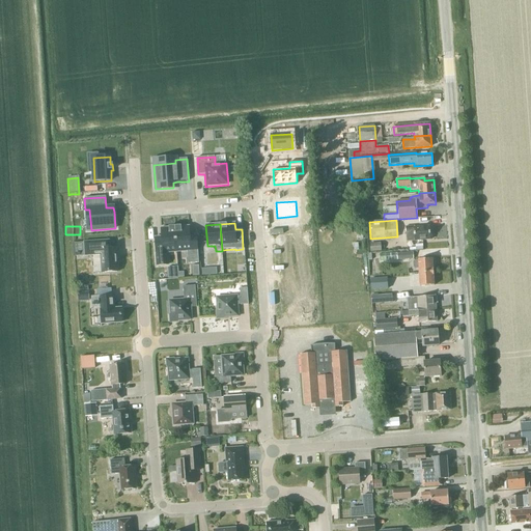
[(190,226),(174,227),(176,253),(187,252),(188,264),(198,263),(197,242),(196,234),(190,234),(190,226)]
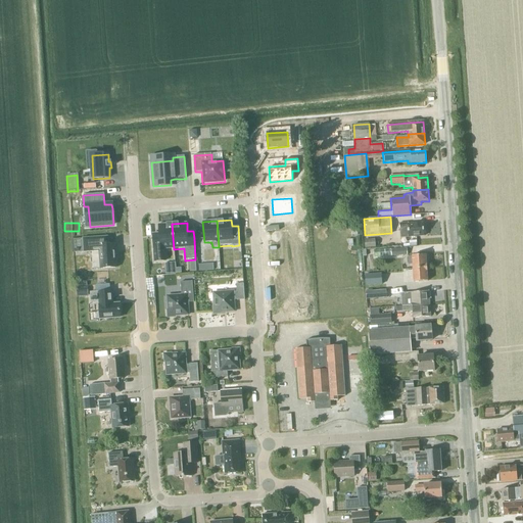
[(400,238),(424,236),(423,223),(408,225),(408,223),(399,224),(400,238)]
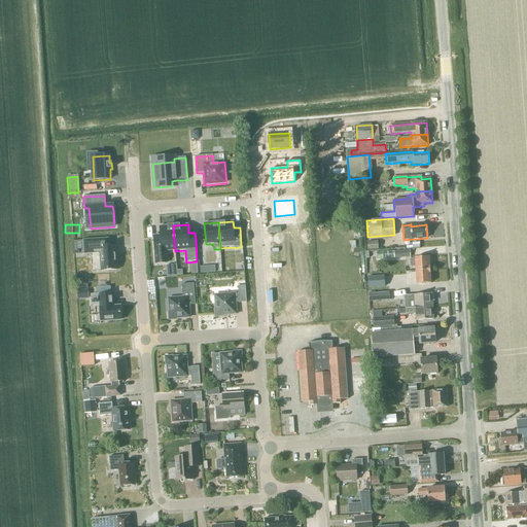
[(160,235),(153,236),(153,243),(155,265),(166,264),(165,252),(175,251),(173,225),(159,226),(160,235)]
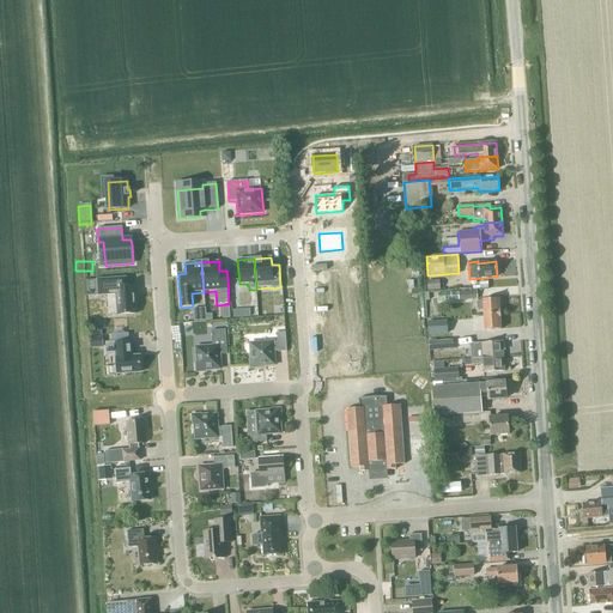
[(354,274),(340,275),(341,295),(356,293),(354,274)]
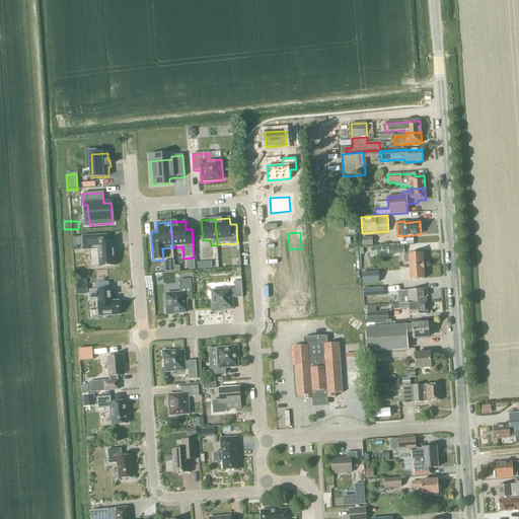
[(288,233),(276,234),(277,249),(289,249),(288,233)]
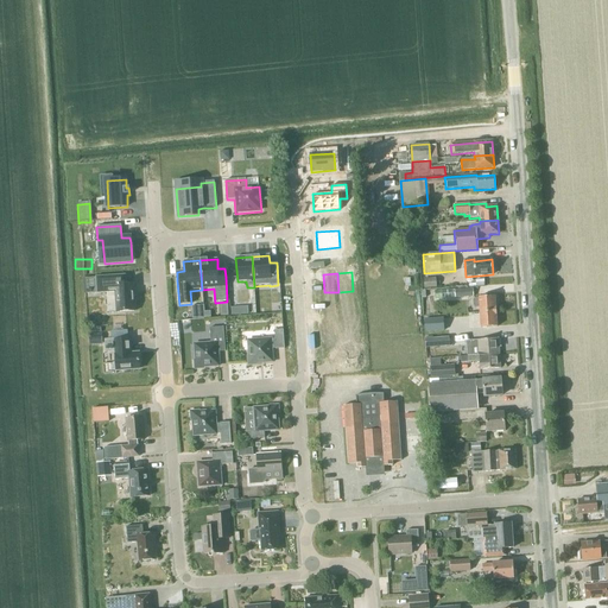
[(116,314),(135,312),(133,284),(119,285),(118,276),(96,278),(96,286),(89,287),(89,295),(114,292),(116,314)]
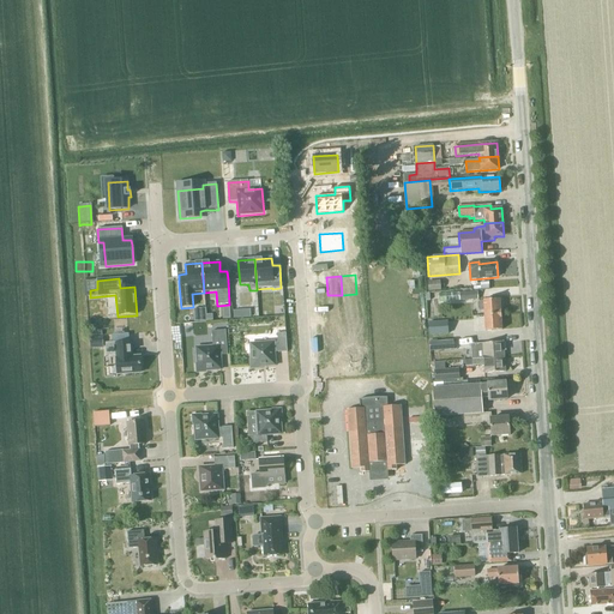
[(428,292),(440,292),(440,281),(427,282),(428,292)]
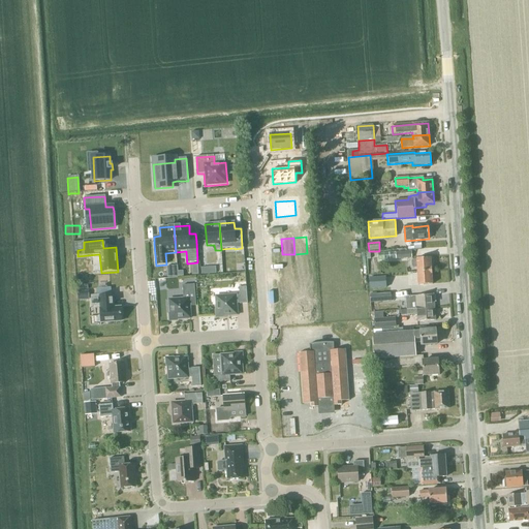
[(412,258),(411,251),(395,252),(396,259),(412,258)]
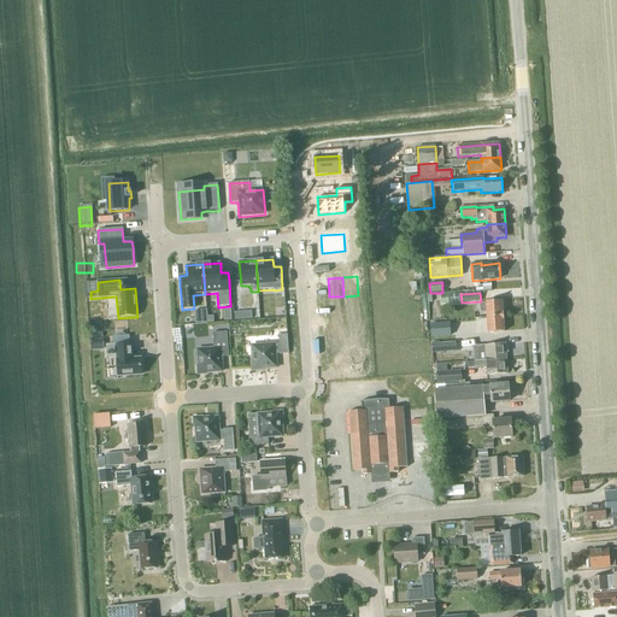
[(358,295),(344,297),(345,315),(359,313),(358,295)]
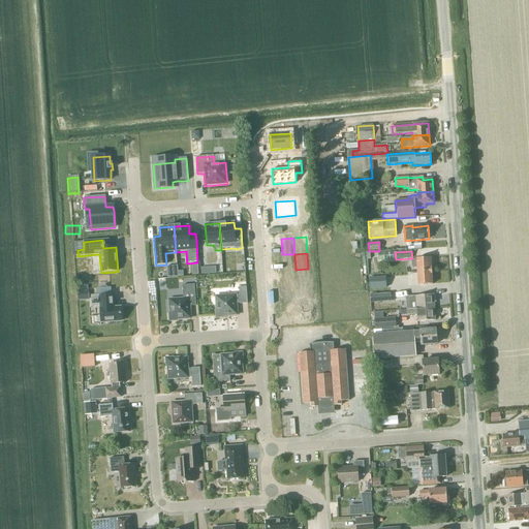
[(294,254),(282,254),(283,271),(296,270),(294,254)]
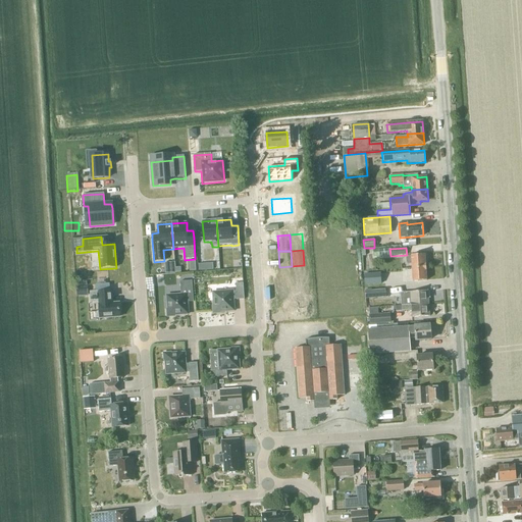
[(412,268),(425,267),(424,255),(411,256),(408,257),(406,258),(407,263),(408,264),(411,264),(412,268)]
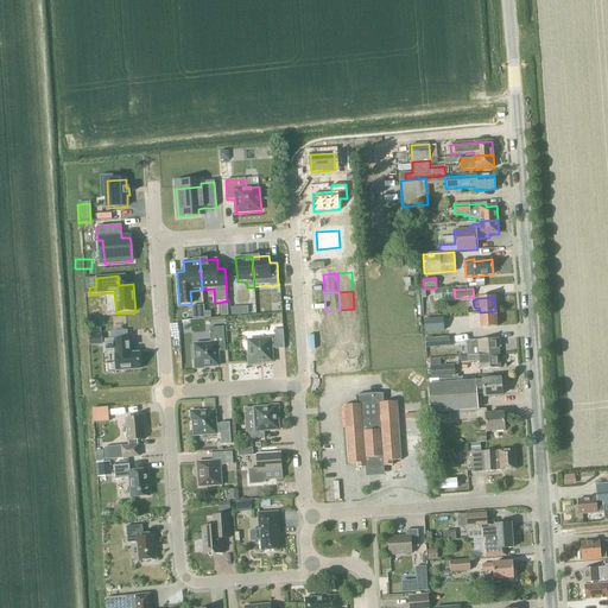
[(481,328),(496,327),(495,311),(480,312),(481,328)]
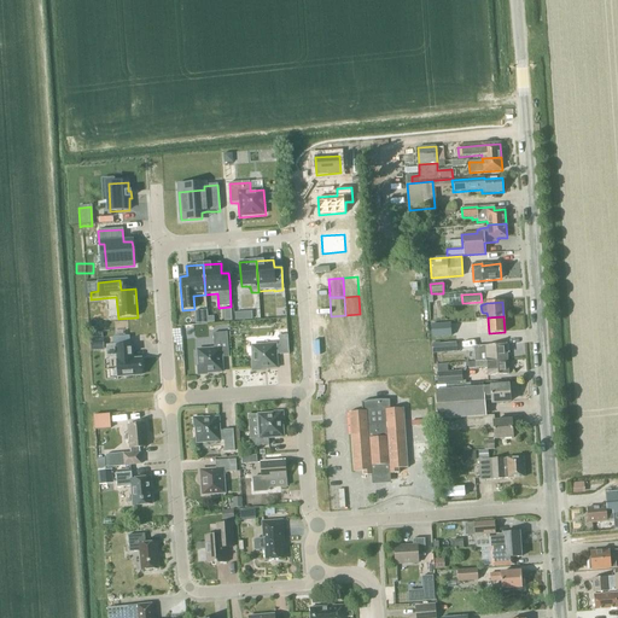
[(431,325),(432,338),(452,337),(450,324),(431,325)]
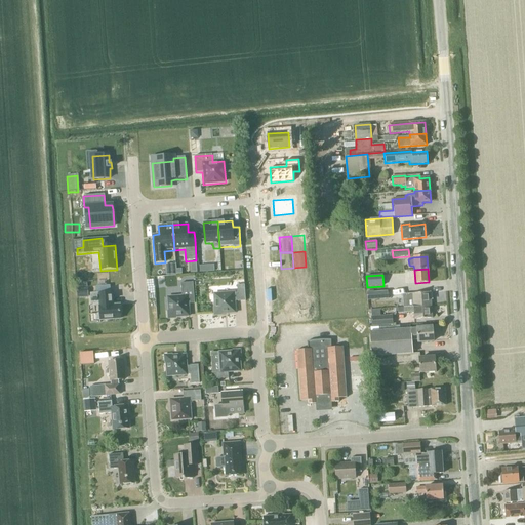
[(188,304),(194,304),(193,282),(180,283),(182,296),(167,297),(168,311),(167,311),(168,319),(175,318),(175,317),(189,316),(188,304)]
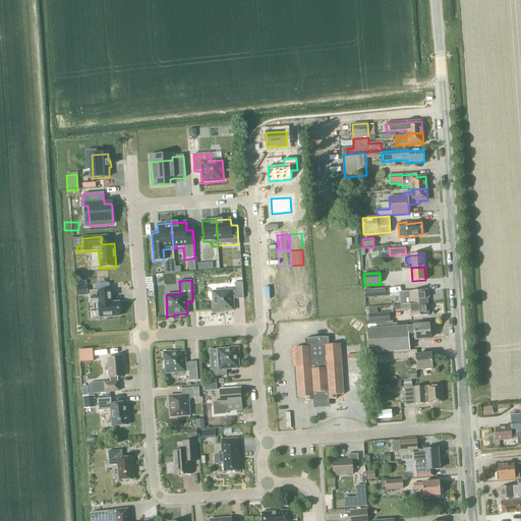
[(220,311),(233,310),(233,299),(236,299),(243,299),(242,283),(235,283),(235,290),(212,292),(213,305),(212,305),(213,313),(220,312),(220,311)]
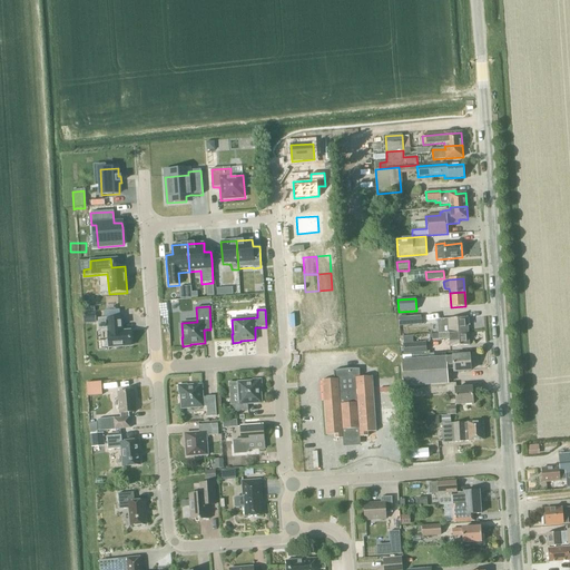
[(95,314),(82,315),(82,318),(89,317),(90,324),(96,324),(95,314)]
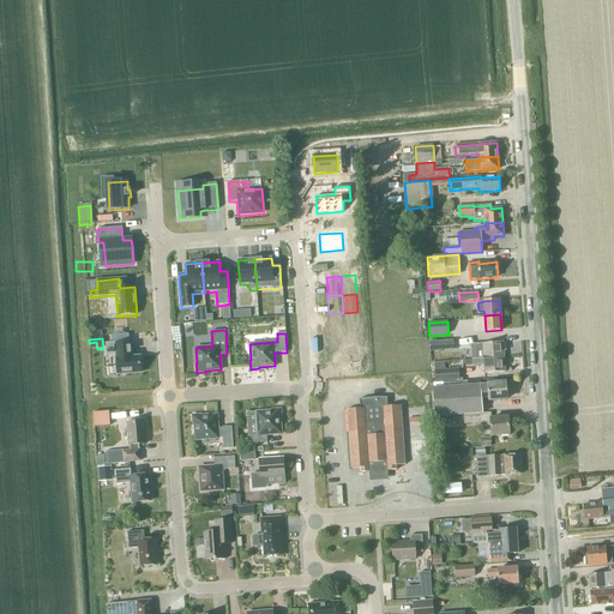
[(455,350),(453,341),(428,342),(429,351),(455,350)]
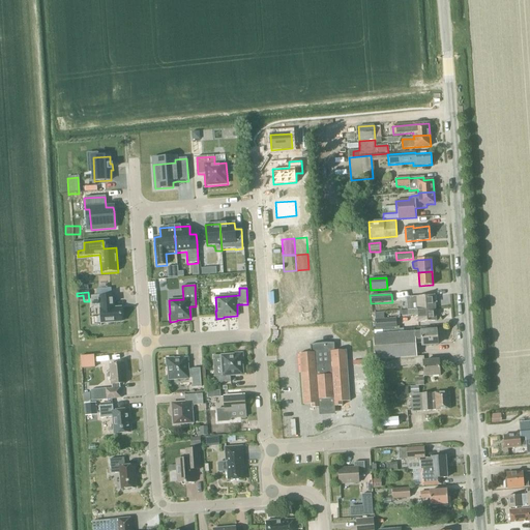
[(100,324),(122,323),(121,307),(113,307),(113,295),(91,296),(91,307),(99,307),(100,324)]
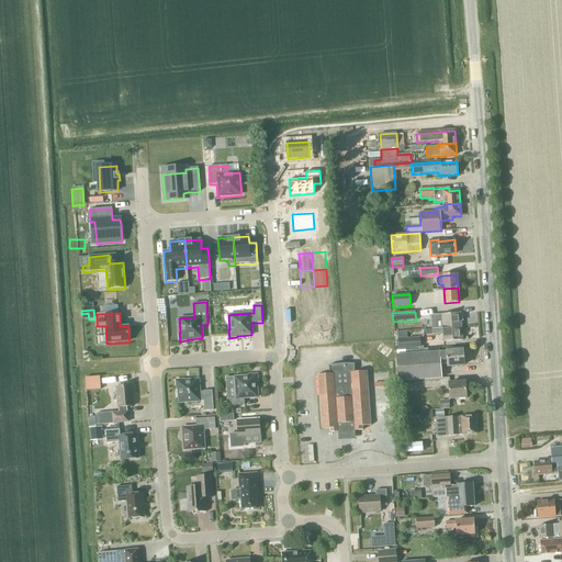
[(441,315),(431,315),(431,322),(431,329),(461,327),(461,322),(462,322),(462,314),(460,314),(460,313),(441,314),(441,315)]
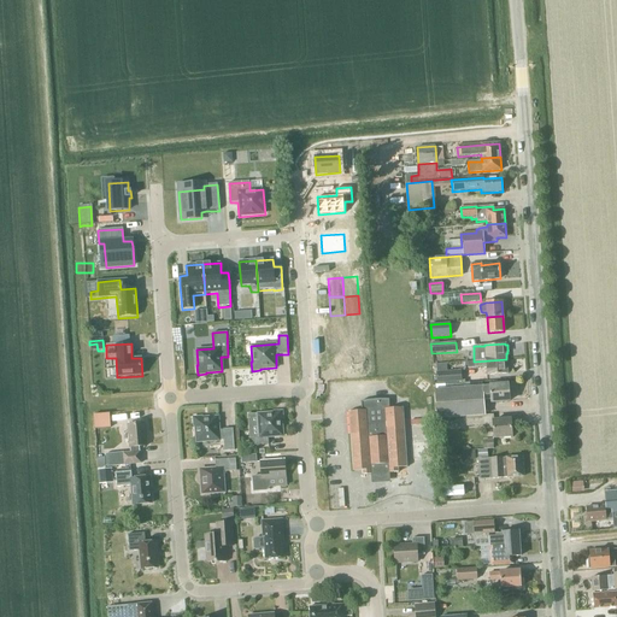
[(487,375),(507,374),(506,359),(474,362),(475,368),(482,366),(486,369),(487,375)]
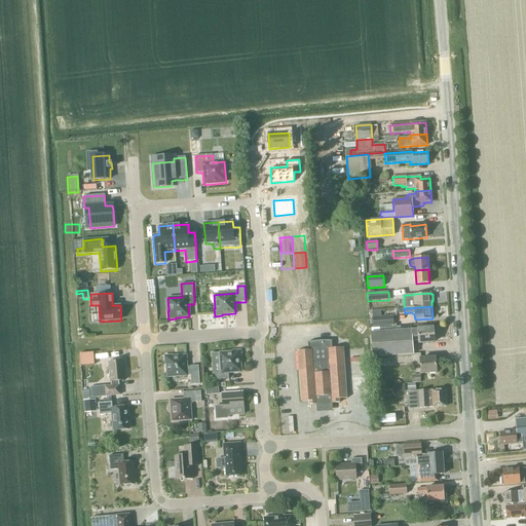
[(393,326),(392,315),(372,317),(372,328),(393,326)]
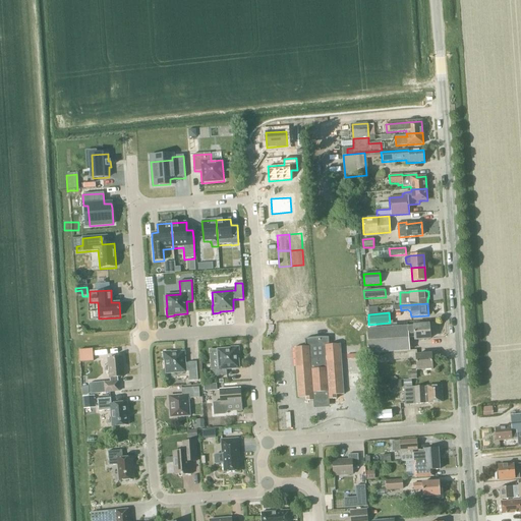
[(414,340),(429,339),(429,325),(413,326),(413,327),(407,327),(367,330),(369,354),(409,351),(408,334),(414,334),(414,340)]
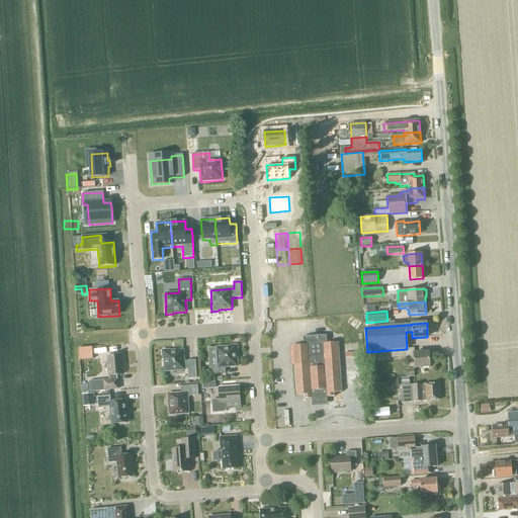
[(342,393),(339,361),(338,342),(327,343),(326,335),(320,335),(314,336),(308,336),(303,337),(304,345),(291,346),(295,396),(304,396),(304,399),(315,398),(315,402),(324,402),(323,398),(334,397),(334,393),(342,393)]
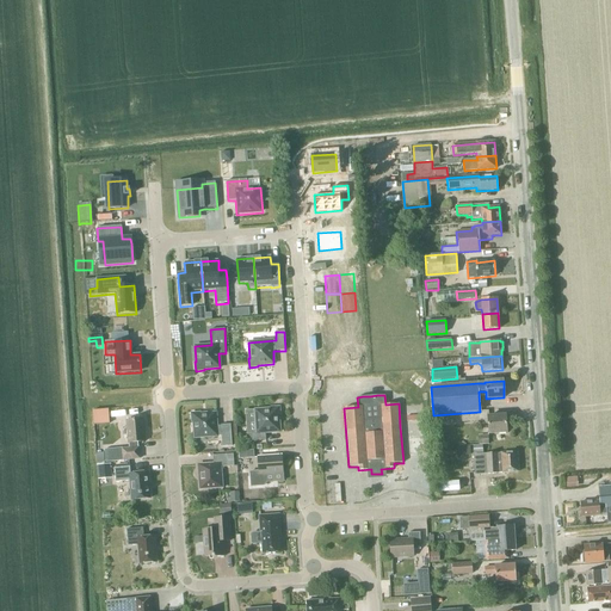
[(265,433),(279,432),(278,417),(281,417),(279,407),(271,408),(271,409),(254,411),(257,433),(251,433),(252,442),(266,440),(265,433)]
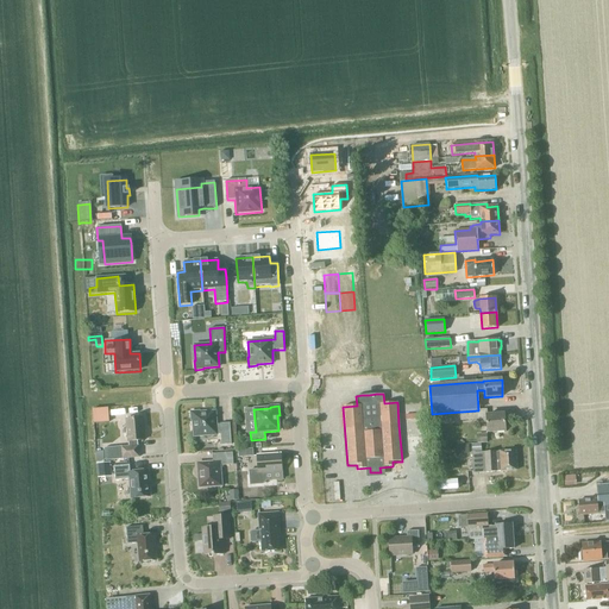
[(94,409),(95,424),(111,422),(110,408),(94,409)]
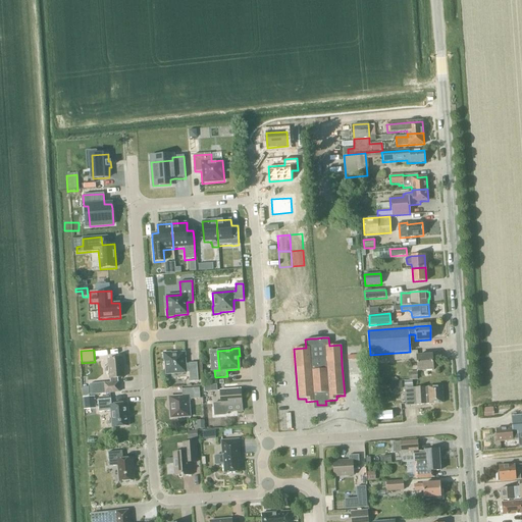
[(417,370),(433,369),(432,356),(417,357),(417,351),(395,353),(396,361),(414,359),(414,362),(417,362),(417,370)]
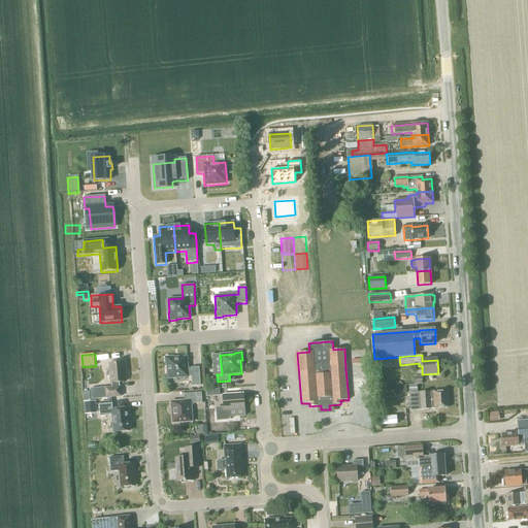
[(167,365),(168,378),(188,377),(188,376),(192,376),(192,386),(200,386),(199,367),(191,367),(191,368),(188,368),(187,357),(173,358),(172,357),(165,357),(165,365),(167,365)]
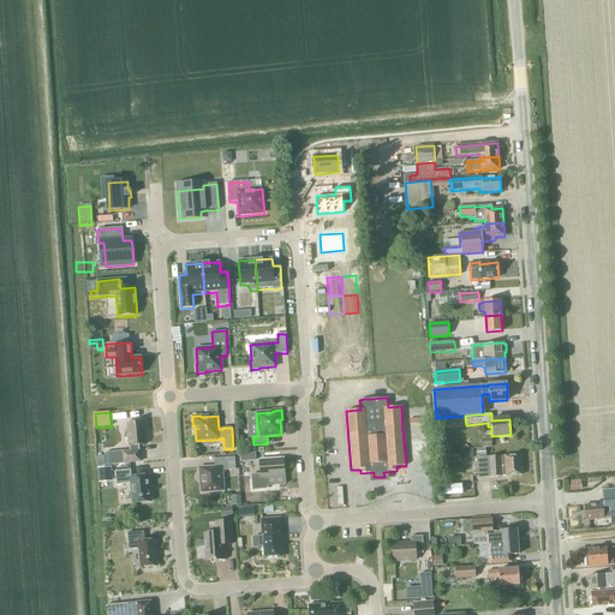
[(124,464),(141,461),(139,451),(138,446),(145,445),(144,422),(127,423),(129,446),(130,446),(130,451),(123,452),(124,464)]
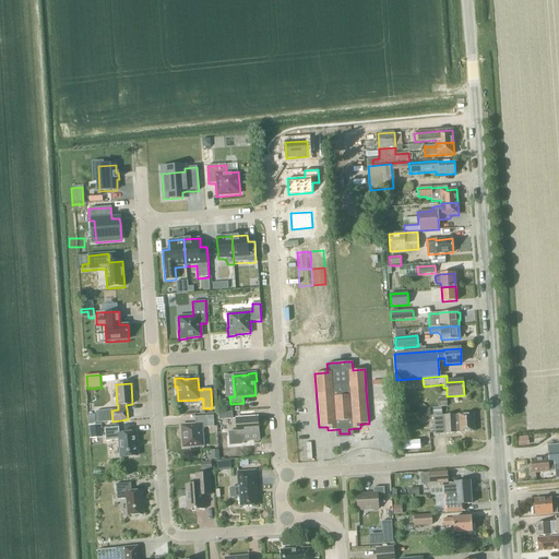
[(447,407),(447,399),(437,399),(438,407),(447,407)]
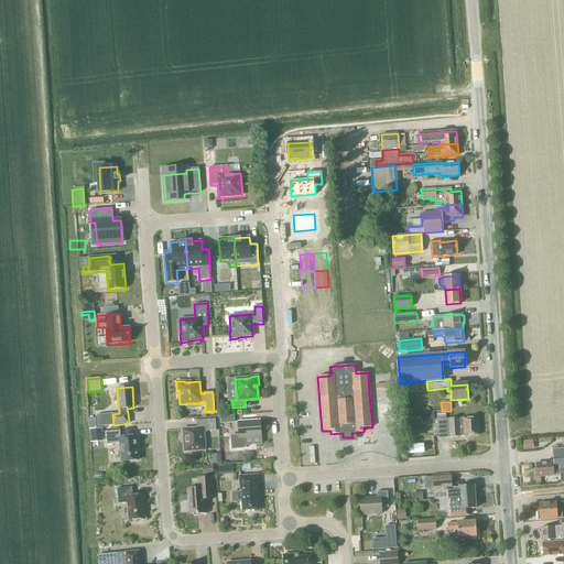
[(448,420),(440,420),(436,420),(437,427),(435,429),(436,434),(437,435),(437,438),(478,436),(477,418),(462,419),(458,419),(448,419),(448,420)]
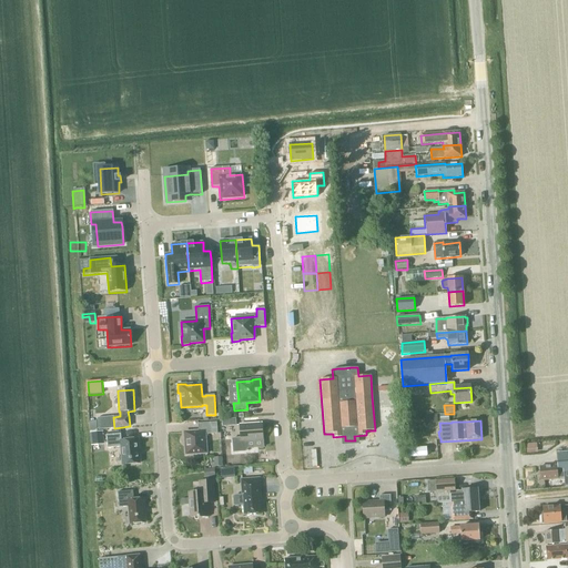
[(205,434),(212,434),(217,434),(216,423),(198,424),(198,432),(184,433),(185,455),(206,454),(205,434)]
